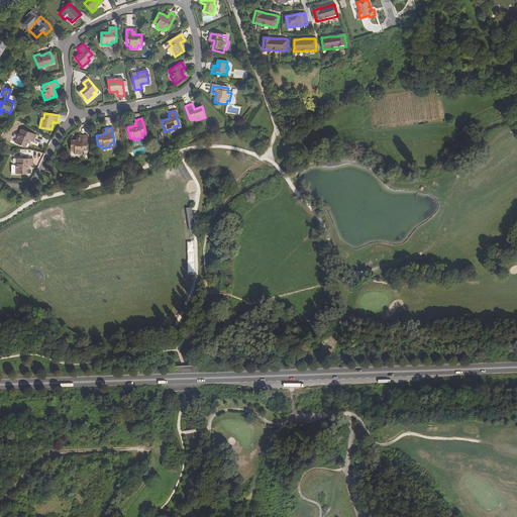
[(29,140),(31,141),(34,142),(36,136),(24,130),(21,135),(19,134),(15,142),(26,147),(28,143),(29,140)]
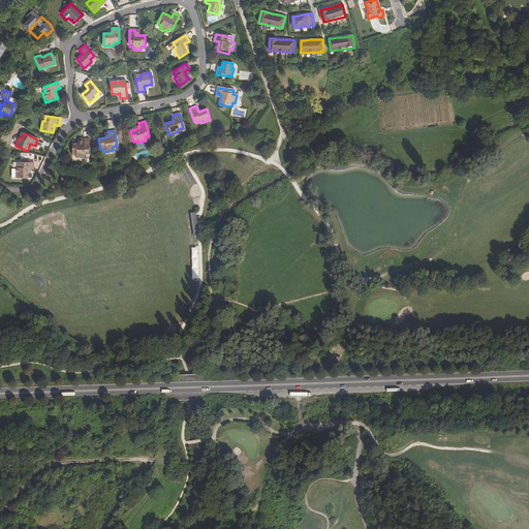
[(82,144),(76,143),(72,143),(71,155),(75,155),(75,158),(84,158),(84,155),(88,155),(89,138),(82,138),(82,144)]
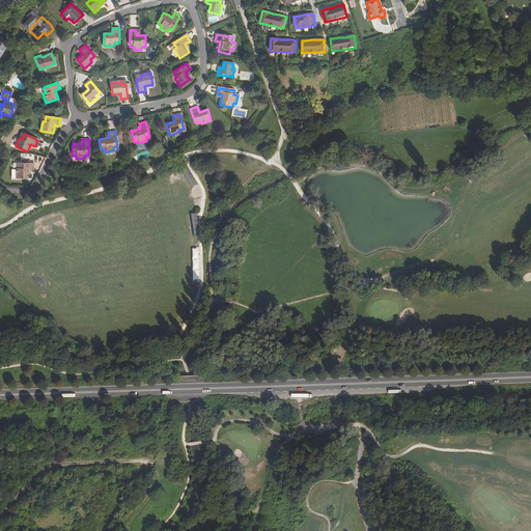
[(27,170),(30,170),(32,171),(33,164),(18,163),(18,169),(16,168),(15,168),(15,178),(26,178),(27,174),(27,170)]
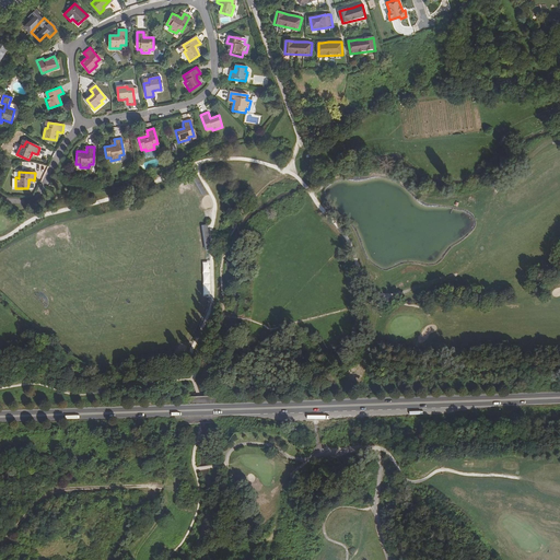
[(201,196),(207,193),(197,174),(193,176),(201,196)]
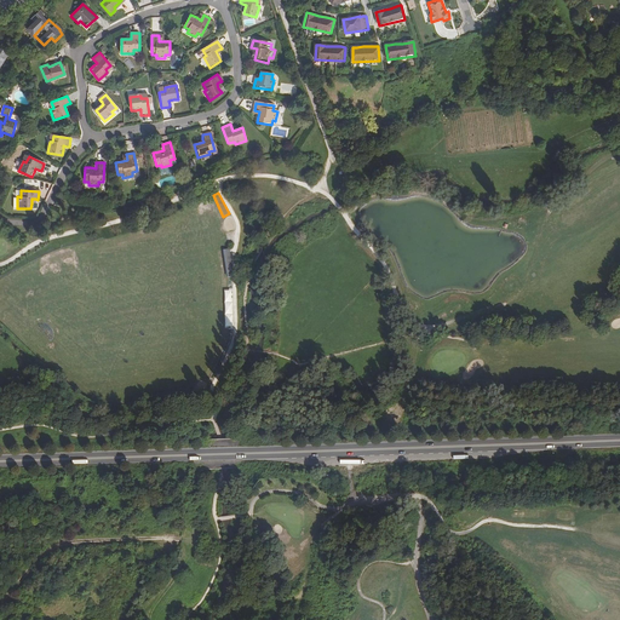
All buildings are outlined.
